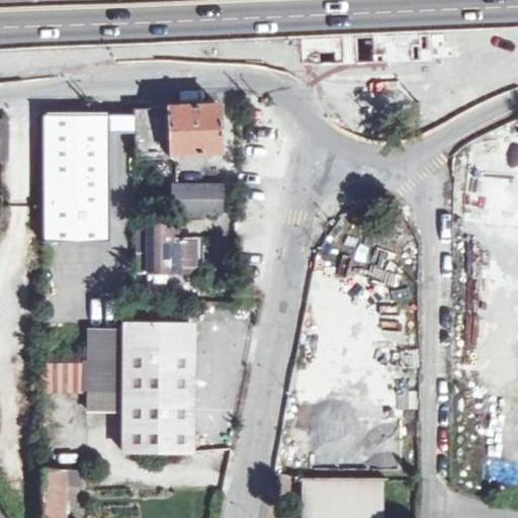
[(377,34),(303,37),(305,68),(379,65),(377,34)]
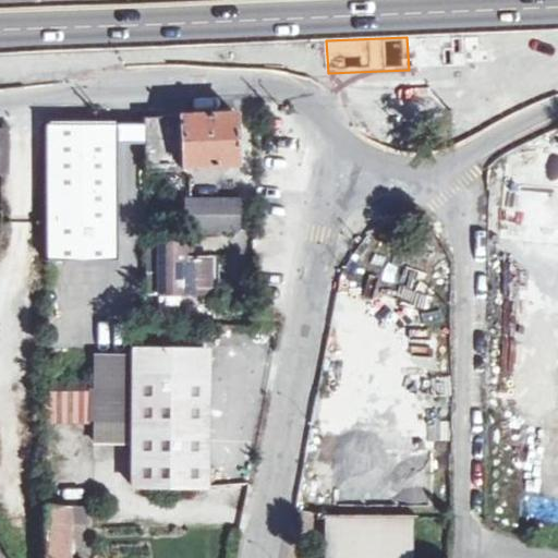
[(232,114),(179,117),(181,170),(189,170),(189,165),(234,164),(232,114)]
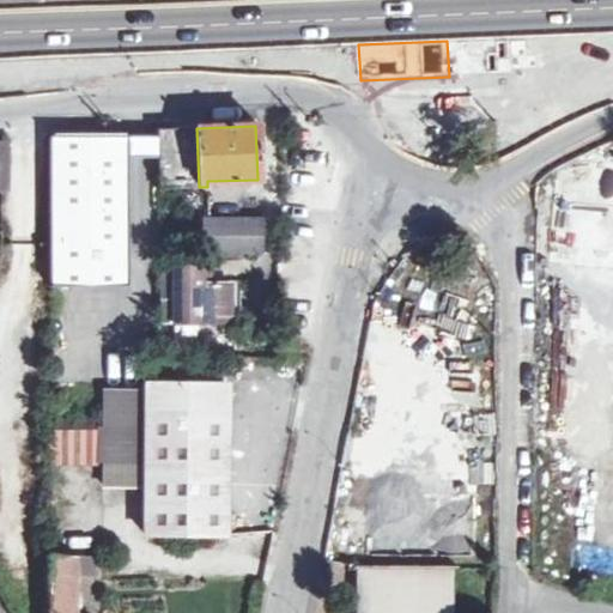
[(156,129),(157,181),(190,180),(192,187),(199,187),(196,128),(156,129)]
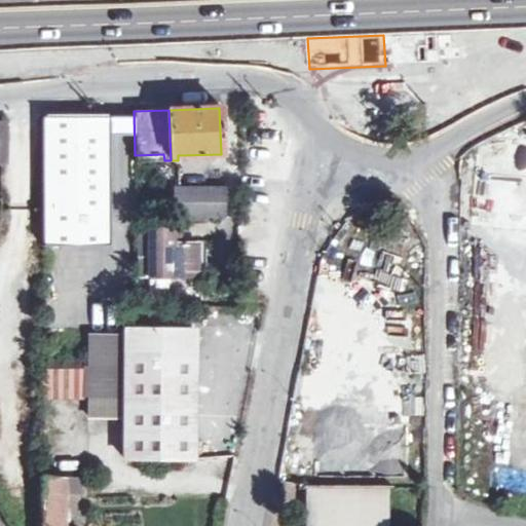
[(85,117),(41,117),(41,247),(108,247),(108,133),(85,133),(85,117)]
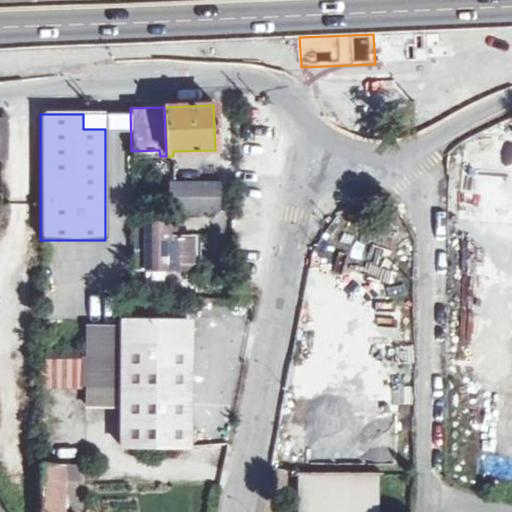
[(130,114),(83,114),(83,129),(105,129),(130,129),(130,114)]
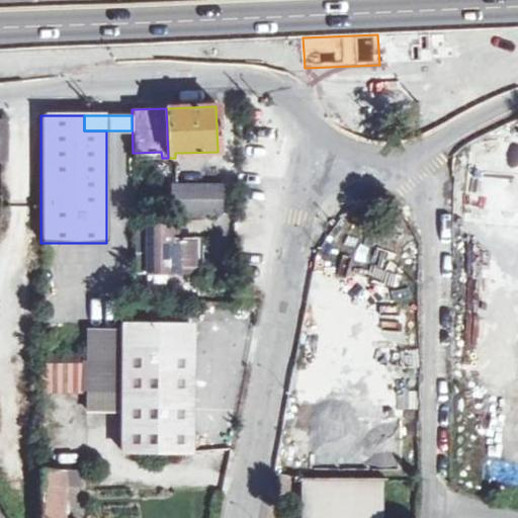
[(170,212),(220,212),(220,184),(181,184),(181,167),(170,168),(170,212)]
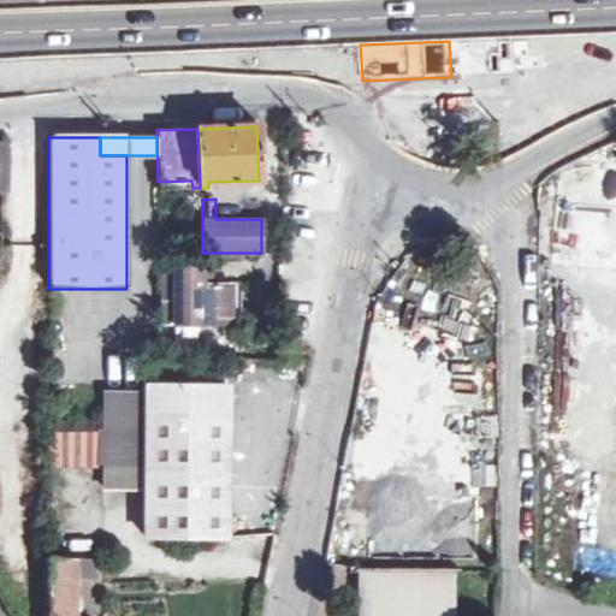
[(237,285),(208,286),(208,266),(201,266),(201,268),(173,267),(173,300),(164,300),(164,324),(237,323),(237,285)]
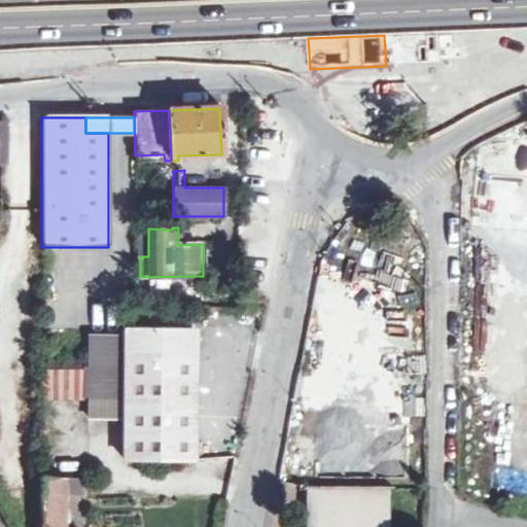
[(125,328),(125,335),(125,420),(125,458),(194,459),(195,329),(125,328)]
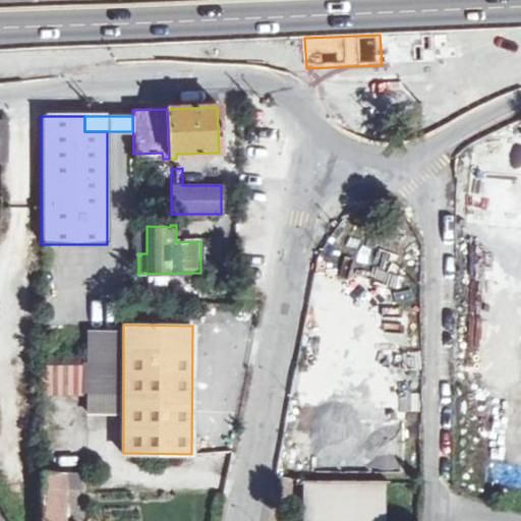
[(123,415),(123,331),(87,330),(85,414),(123,415)]
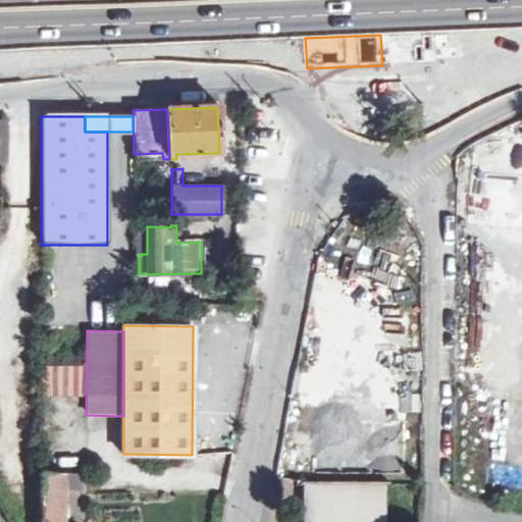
[(86,388),(85,373),(72,372),(71,356),(40,356),(40,388),(86,388)]
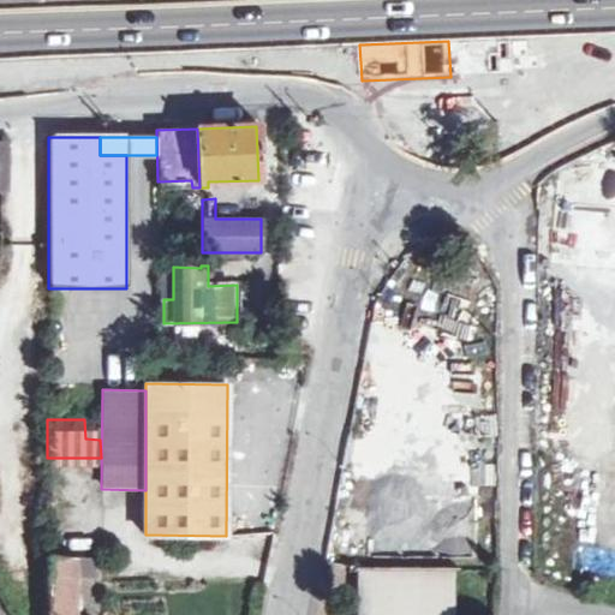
[(85,439),(100,440),(100,419),(84,419),(85,439)]
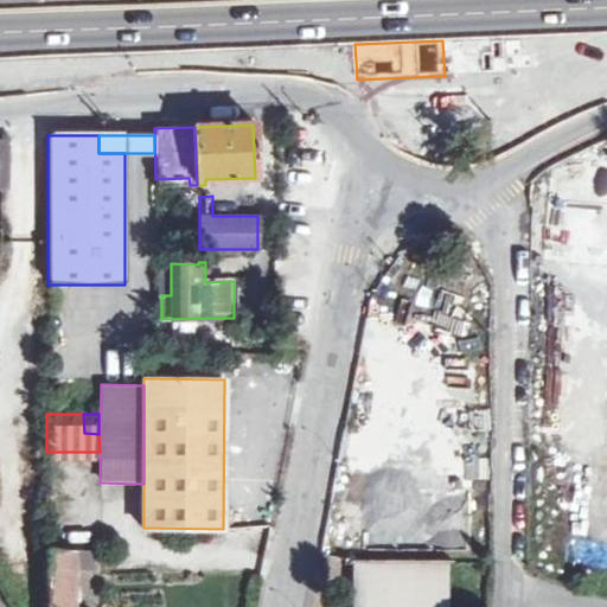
[(69,606),(70,569),(87,569),(93,564),(94,550),(46,548),(45,606),(69,606)]
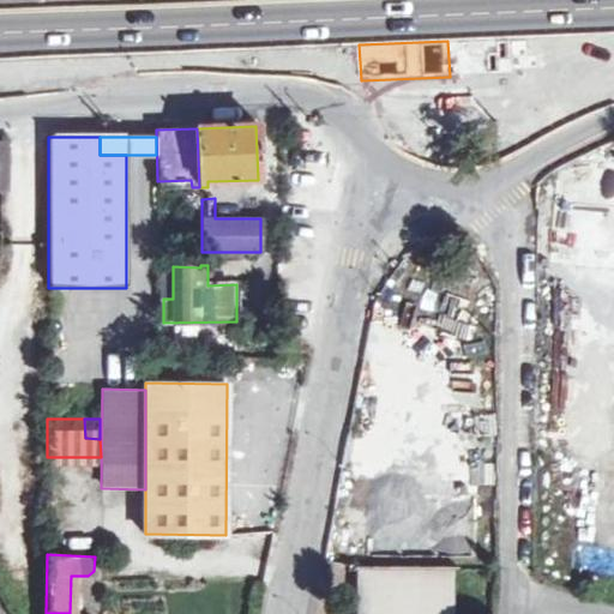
[(449,613),(449,567),(357,567),(356,613),(449,613)]
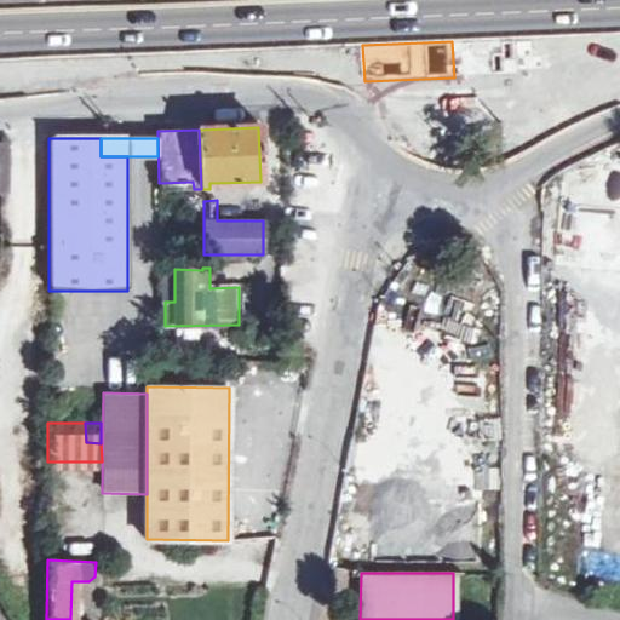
All buildings are outlined.
